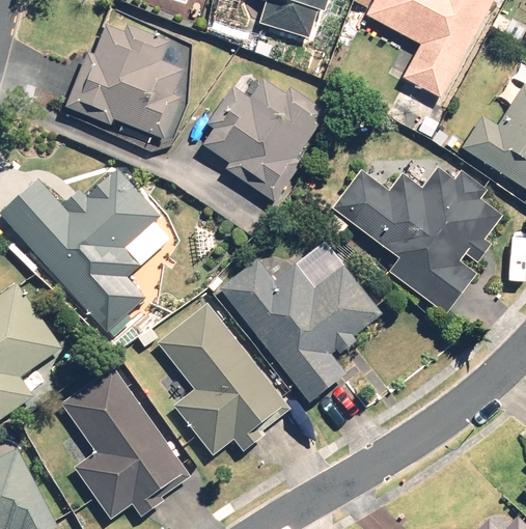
[(266,0),(259,21),(309,36),(319,7),(325,9),(328,0),(266,0)]
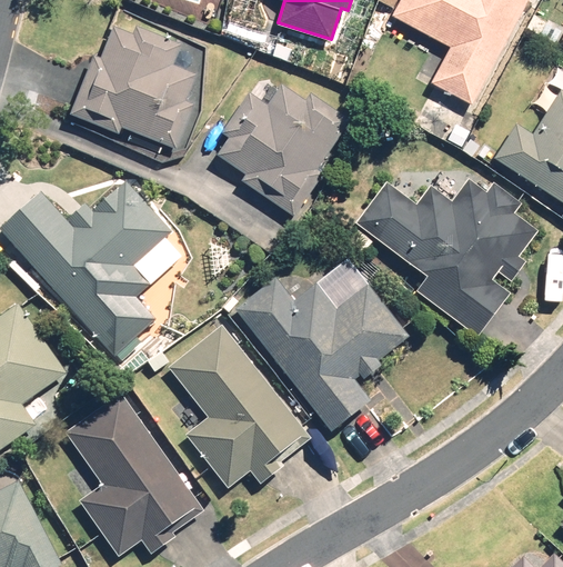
[(471,105),(526,0),(399,0),(391,16),(451,48),(432,83),(471,105)]
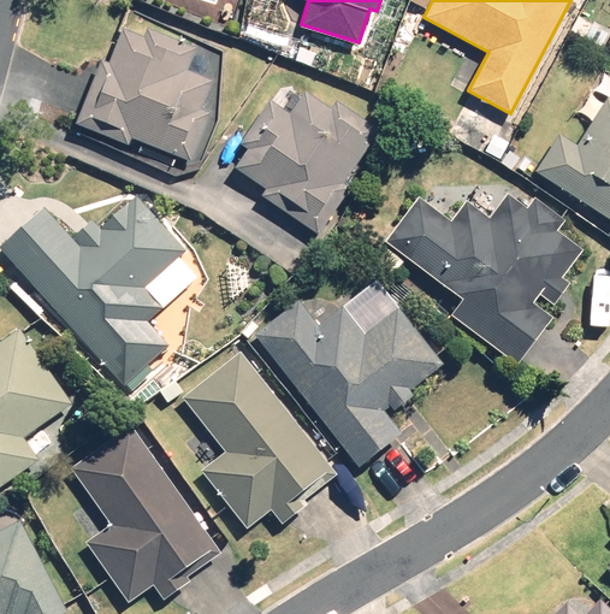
[(130,66),(105,55),(77,122),(130,145),(132,139),(193,164),(214,111),(203,107),(214,81),(189,70),(197,52),(146,30),(130,66)]
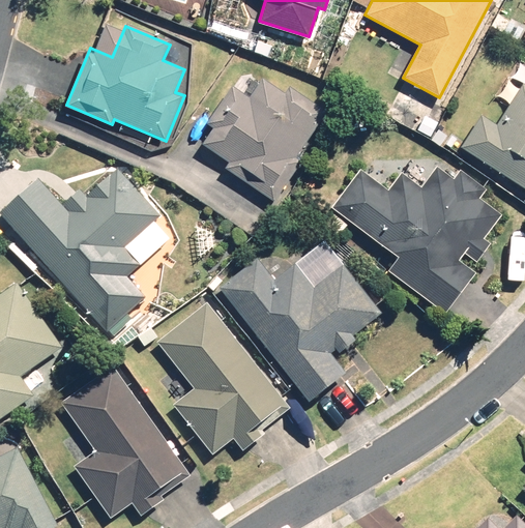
[(298,155),(325,111),(289,88),(286,94),(260,79),(253,92),(235,81),(208,125),(214,128),(204,146),(228,162),(223,169),(276,202),(303,158),(298,155)]
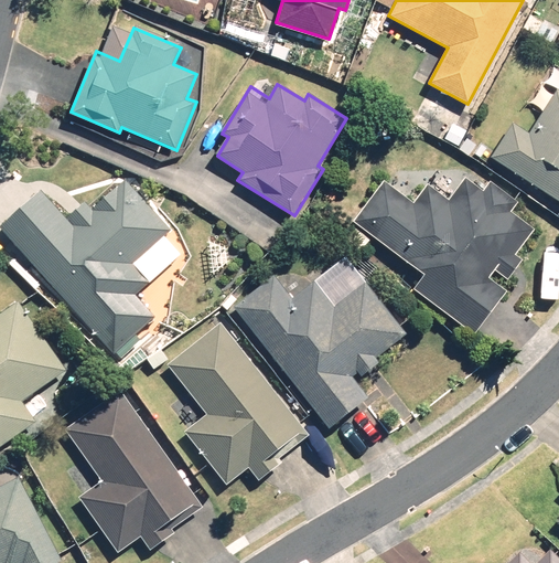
[(514,123),(492,156),(558,200),(558,92),(556,89),(528,131),(514,123)]
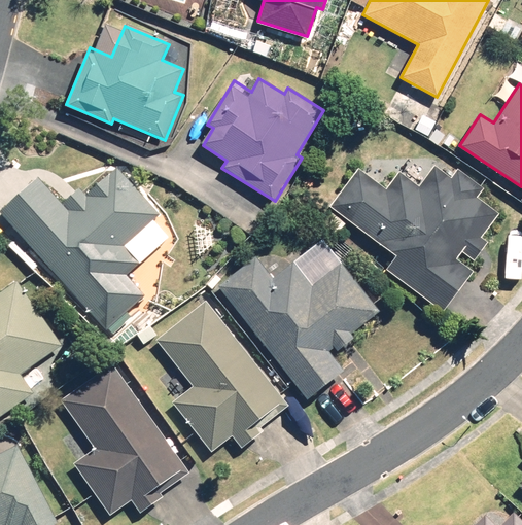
[(357,168),(331,206),(397,253),(386,269),(444,310),(473,270),(457,259),(462,252),(475,260),(488,242),(481,236),(498,212),(476,197),(483,187),(457,169),(450,178),(433,166),(418,187),(397,172),(385,188),(357,168)]
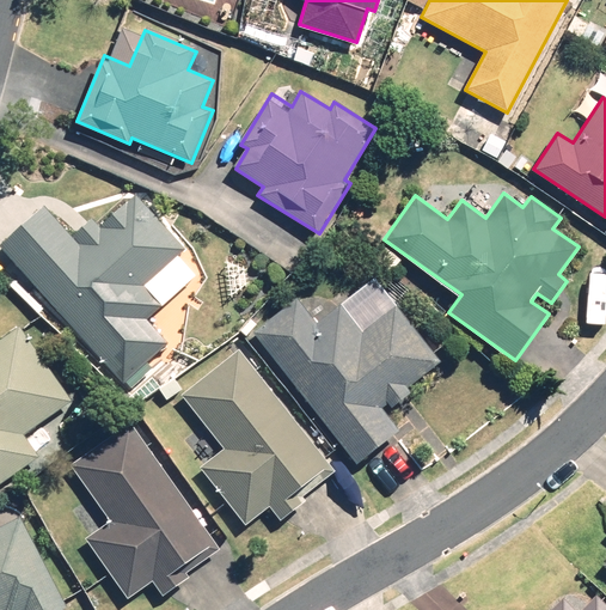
[(42,203),(0,239),(0,244),(122,384),(166,345),(146,322),(197,278),(181,258),(188,251),(139,194),(101,227),(92,218),(71,236),(42,203)]
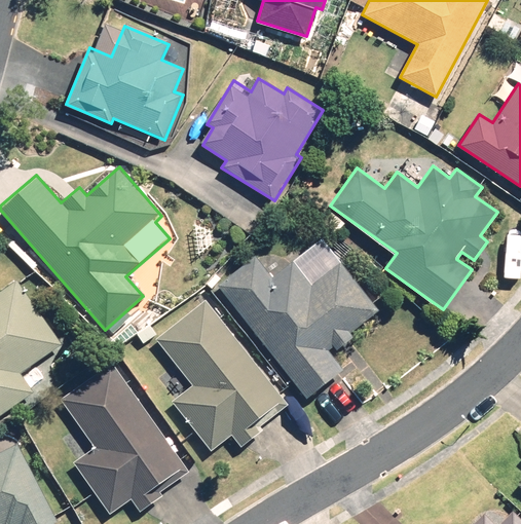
[(253,256),(217,286),(306,397),(343,367),(331,351),(382,310),(322,236),(270,277),(253,256)]
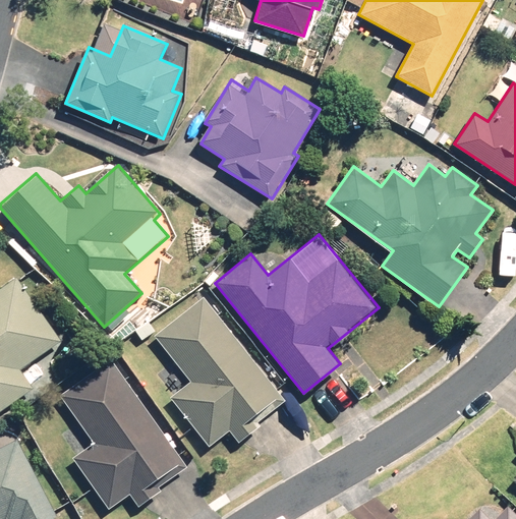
[(0,410),(34,389),(20,368),(60,343),(17,277),(0,288),(0,410)]
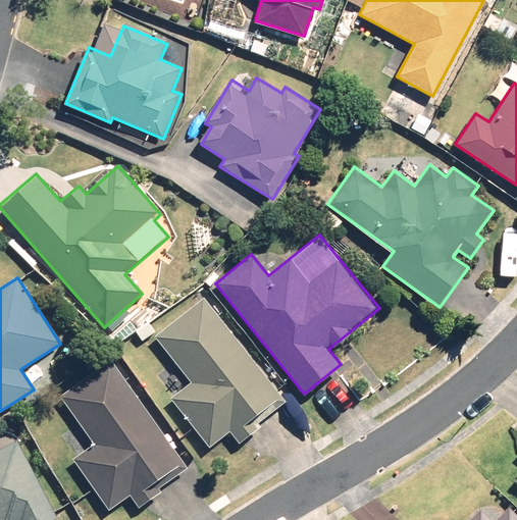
[(285,399),(202,297),(154,335),(193,383),(170,402),(209,449),(229,432),(240,445),(257,430),(253,425),(285,399)]
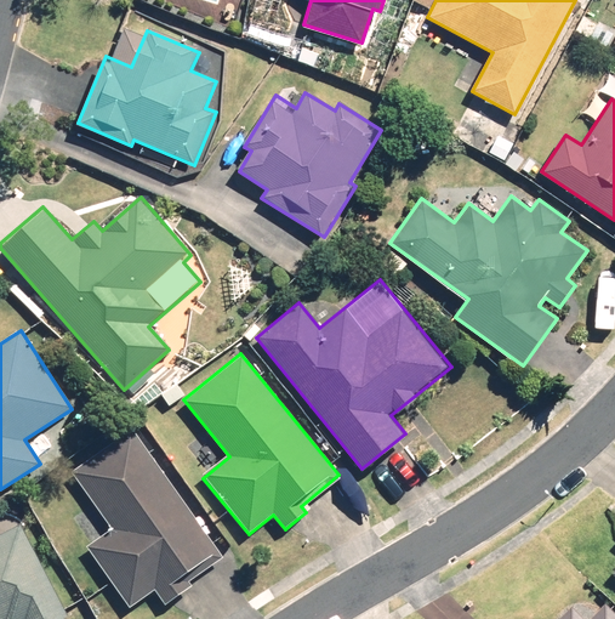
[(223,557),(127,429),(70,472),(112,528),(85,549),(130,608),(154,590),(165,605),(189,586),(187,584),(223,557)]
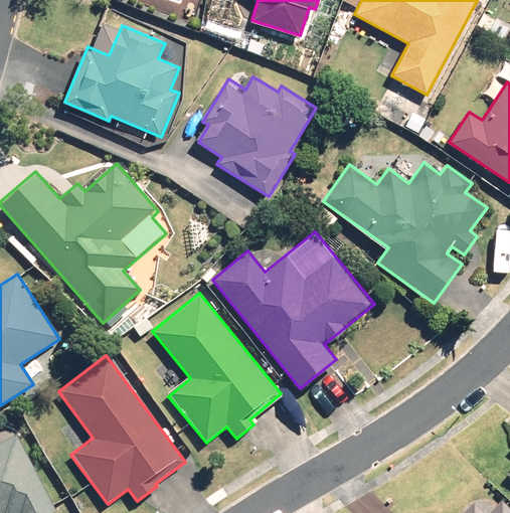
[(52,512),(55,511),(15,435),(0,443),(0,512),(52,512)]
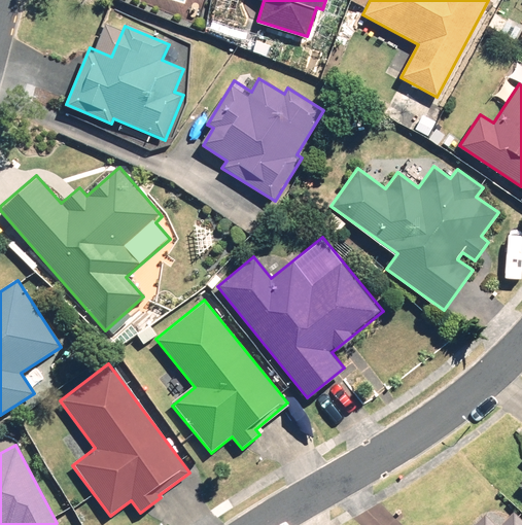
[(521,524),(521,521),(513,512),(499,524),(495,524),(485,515),(474,524),(521,524)]
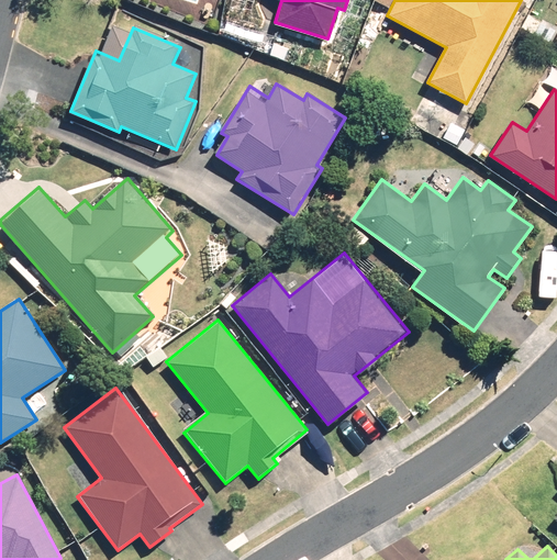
All buildings are outlined.
